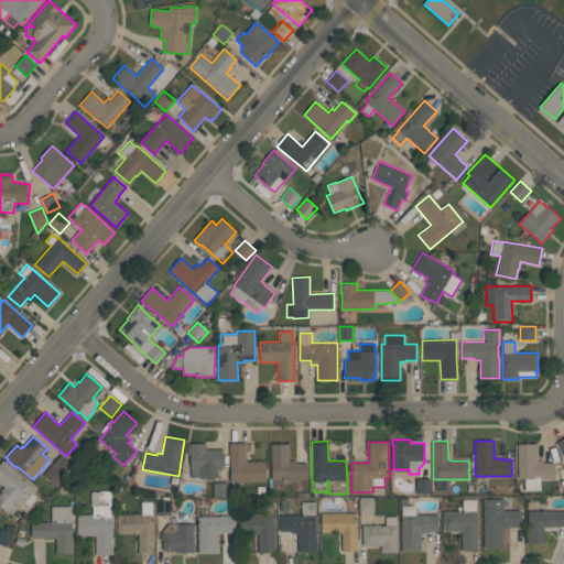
[(191,477),(191,455),(187,455),(187,445),(190,445),(190,443),(205,443),(205,448),(223,448),(223,469),(217,469),(217,477),(191,477)]
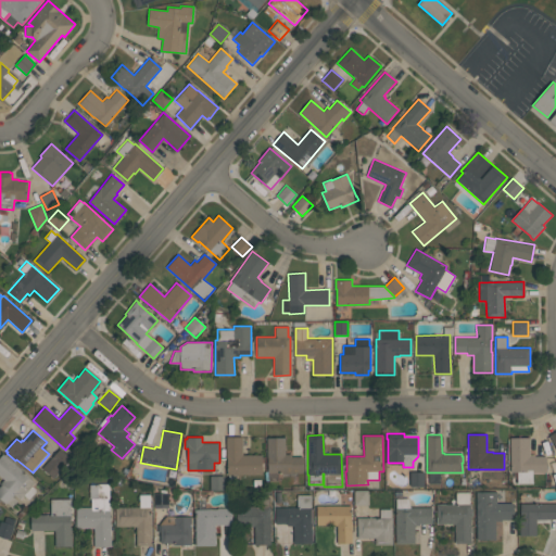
[(242,437),(243,454),(262,454),(263,475),(239,475),(239,482),(228,482),(228,475),(227,475),(227,458),(226,458),(226,437),(242,437)]
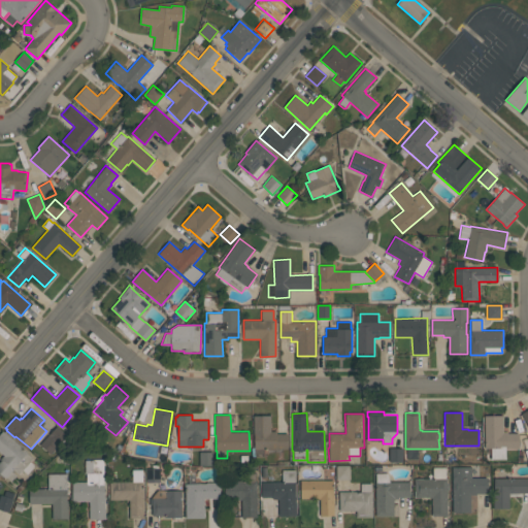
[(254,416),(270,416),(270,431),(276,431),(276,434),(287,434),(288,449),(264,450),(264,457),(255,457),(255,434),(254,434),(254,416)]
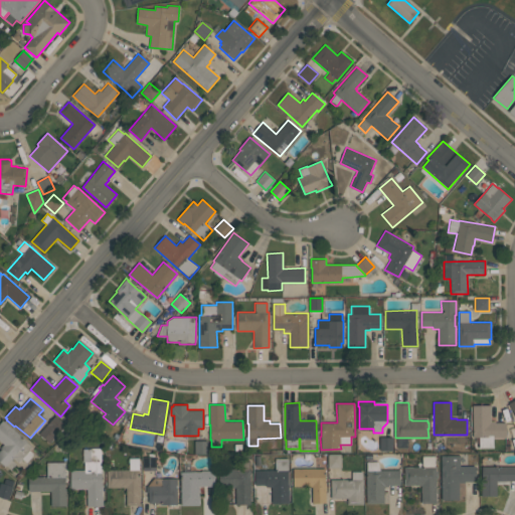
[(506,437),(493,437),(493,449),(479,449),(479,437),(473,437),(473,405),(490,405),(490,420),(495,420),(496,422),(506,422),(506,437)]
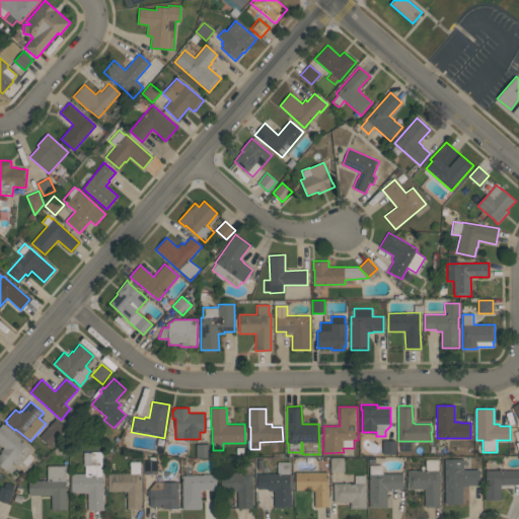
[(40,437),(56,418),(66,427),(50,446),(40,437)]
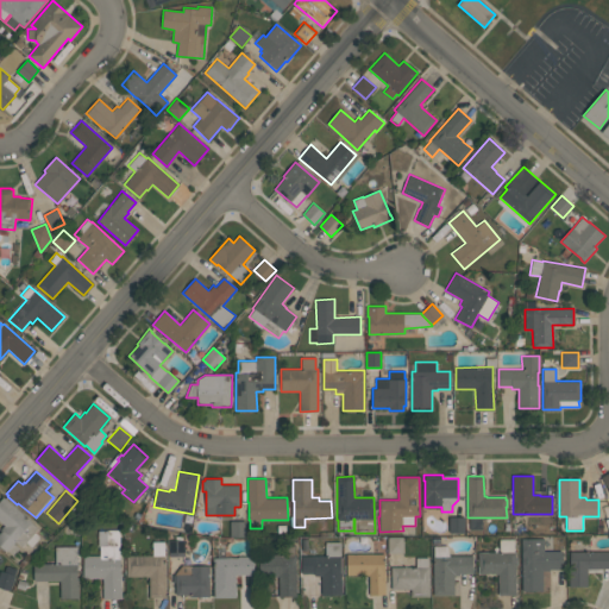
[(0,521),(0,500),(4,496),(32,521),(31,522),(38,528),(35,532),(41,537),(32,547),(26,542),(23,547),(16,541),(13,544),(19,548),(13,556),(7,551),(6,552),(0,546),(0,532),(1,531),(0,529),(4,525),(0,521)]
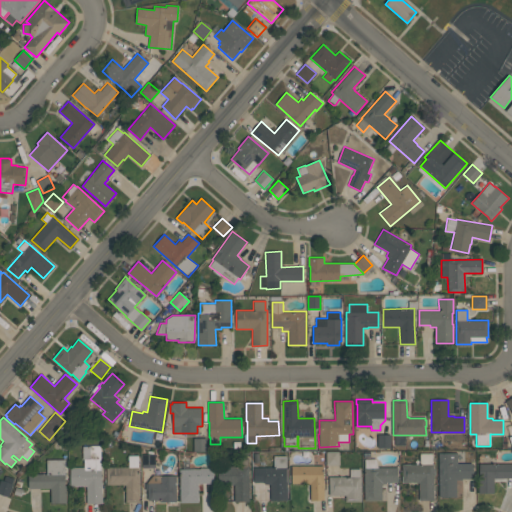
[(391,435),(390,448),(377,448),(378,435),(391,435)]
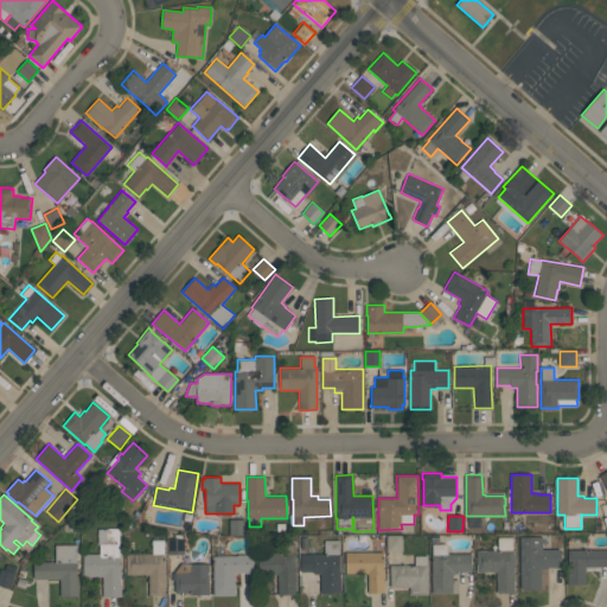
[(229,535),(229,519),(244,519),(244,535),(229,535)]
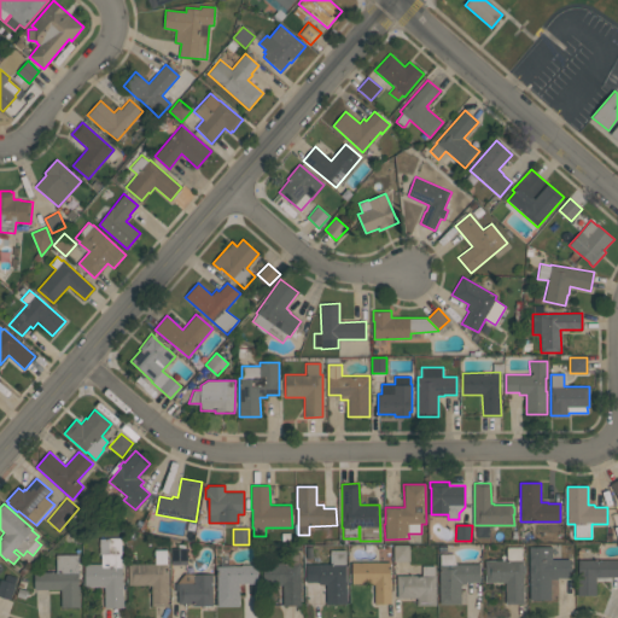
[(122,537),(122,583),(123,583),(123,607),(104,607),(104,587),(85,587),(85,565),(101,565),(101,554),(99,554),(99,538),(109,538),(109,537),(122,537)]
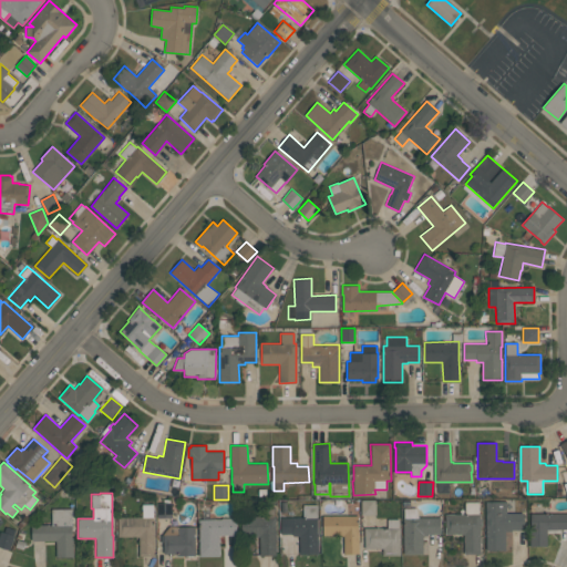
[(361,515),(361,501),(362,501),(362,500),(375,500),(375,515),(361,515)]
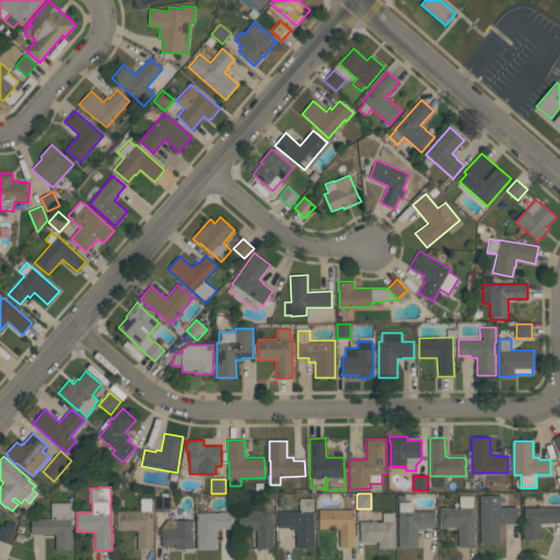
[(475,547),(458,548),(458,528),(451,528),(451,527),(440,527),(440,509),(459,508),(459,496),(473,496),(473,508),(474,508),(475,547)]
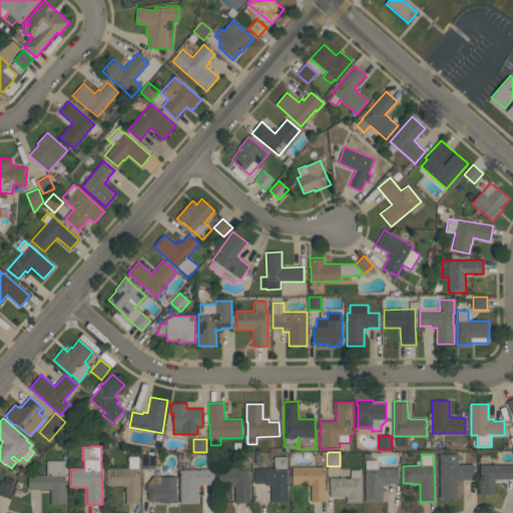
[(473,464),(473,479),(463,479),(463,480),(457,480),(457,497),(440,498),(440,454),(458,454),(458,464),(473,464)]
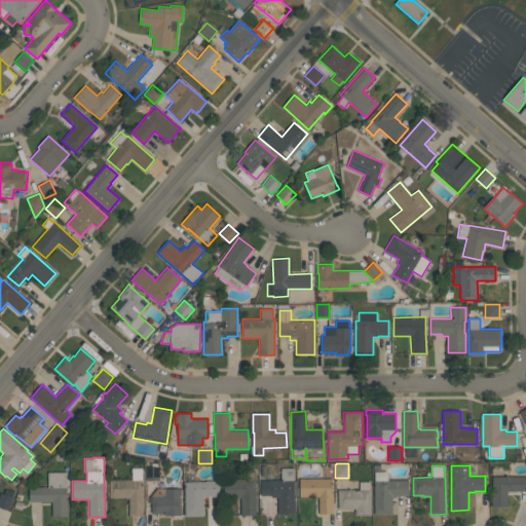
[(159,466),(159,480),(146,480),(146,466),(159,466)]
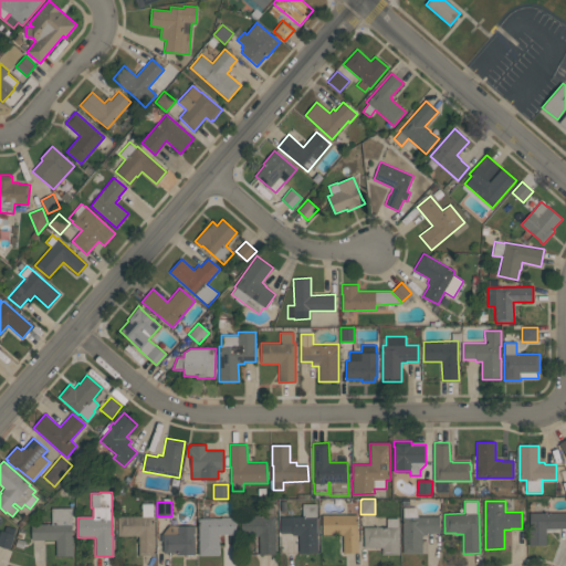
[(142,516),(142,503),(153,503),(153,516),(154,516),(154,555),(138,555),(138,536),(136,536),(136,535),(117,535),(117,516),(142,516)]
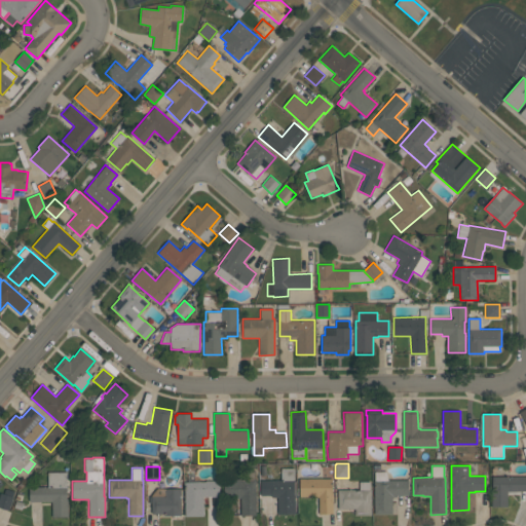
[(294,467),(295,514),(277,514),(277,497),(271,497),(271,494),(261,495),(261,480),(280,480),(280,467),(294,467)]
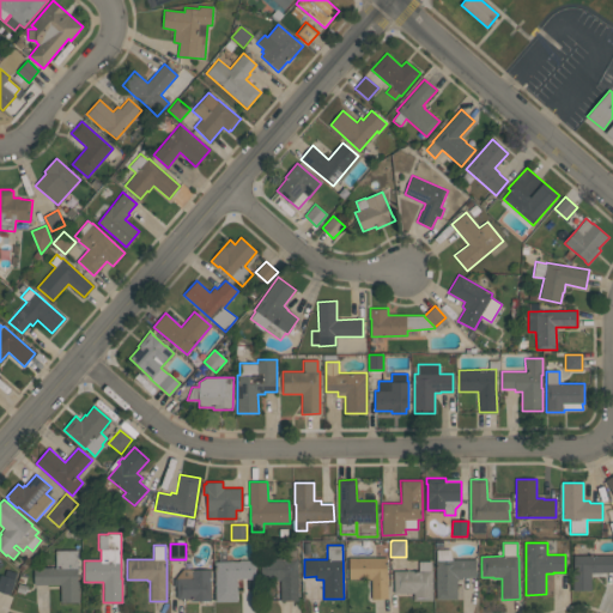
[(298,600),(280,601),(280,581),(273,581),(273,580),(261,580),(260,558),(285,558),(285,548),(296,548),(296,558),(297,558),(298,600)]
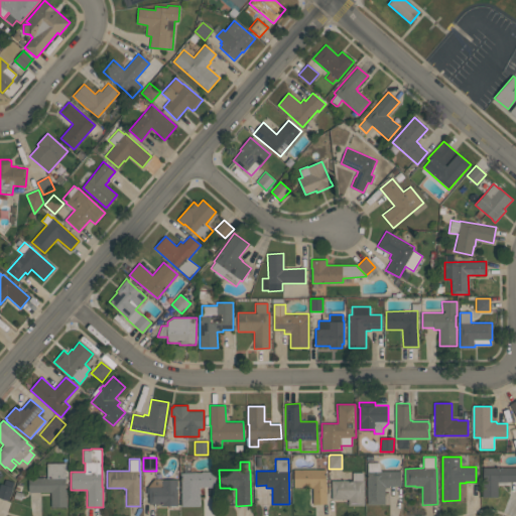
[(66,463),(66,489),(67,489),(67,507),(51,507),(51,492),(29,492),(28,478),(46,478),(46,463),(66,463)]
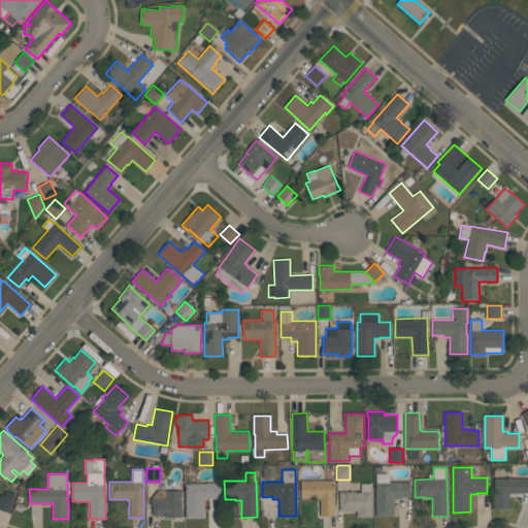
[(375,516),(375,483),(376,483),(376,473),(387,473),(390,482),(409,482),(409,497),(398,497),(398,498),(394,498),(394,516),(375,516)]
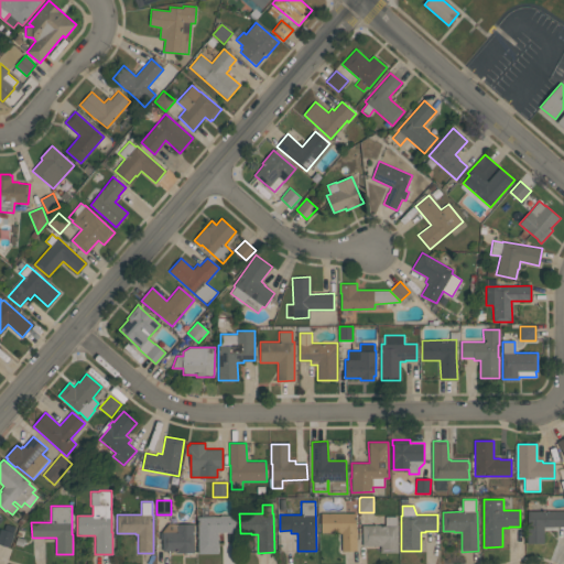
[(563,511),(563,527),(543,527),(543,542),(527,542),(527,524),(528,524),(528,511),(563,511)]
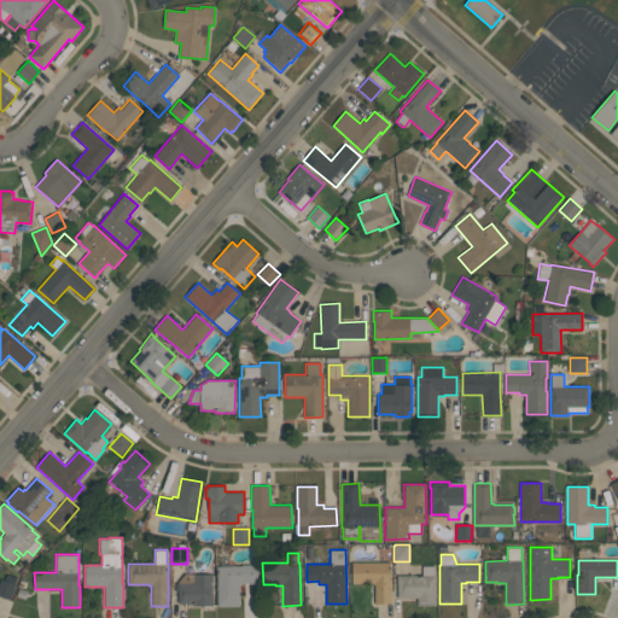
[(390,561),(391,604),(374,604),(374,584),(351,584),(351,561),(390,561)]
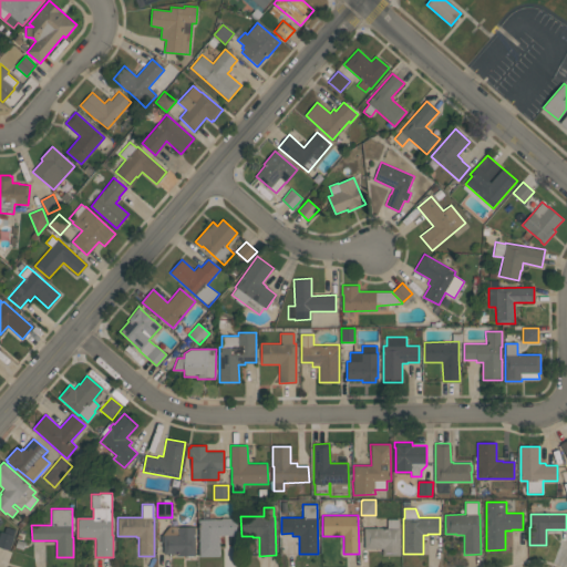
[(199,557),(198,519),(222,519),(222,518),(236,518),(236,535),(218,535),(219,556),(199,557)]
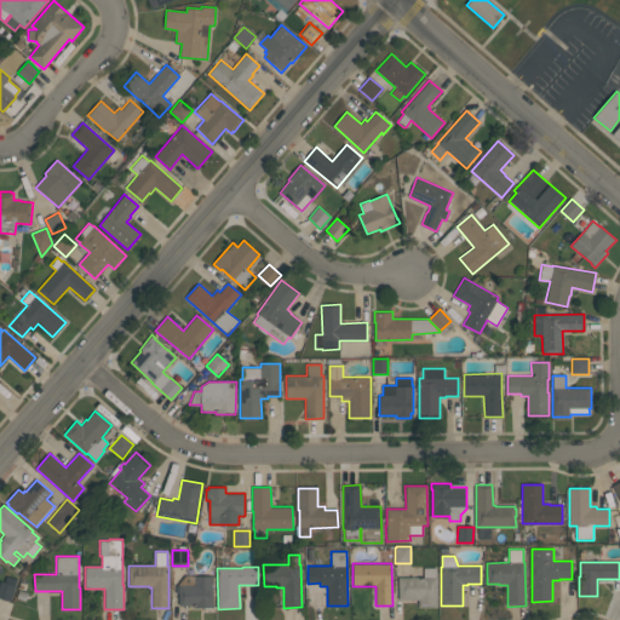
[(436,568),(436,577),(437,577),(437,607),(418,607),(418,601),(399,601),(399,578),(424,578),(424,568),(436,568)]
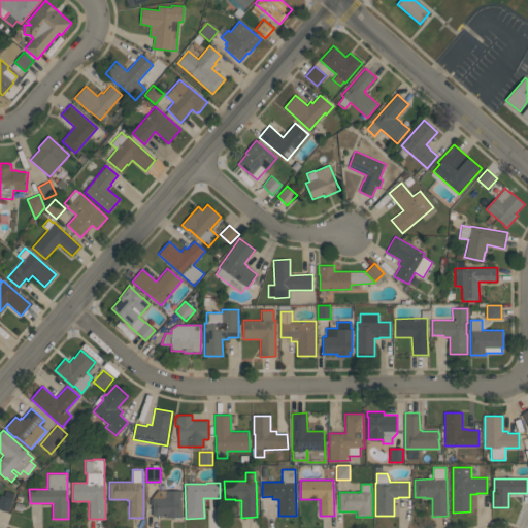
[(0,508),(0,496),(1,494),(3,495),(5,490),(14,493),(12,498),(13,499),(8,513),(0,508)]
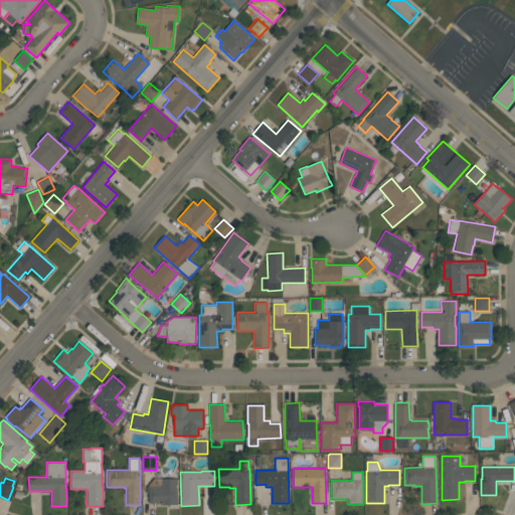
[(177,504),(161,504),(161,503),(148,503),(148,493),(146,493),(146,485),(148,485),(154,478),(161,478),(161,479),(177,479),(177,504)]
